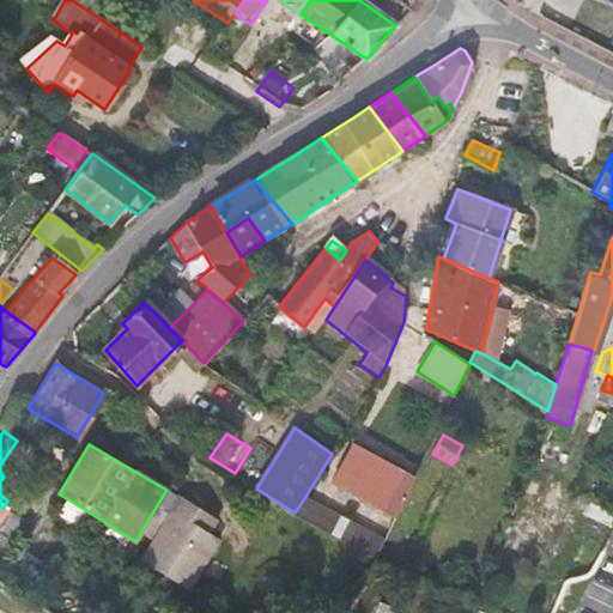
[(404,502),(413,481),(351,448),(332,481),(396,516),(404,502)]
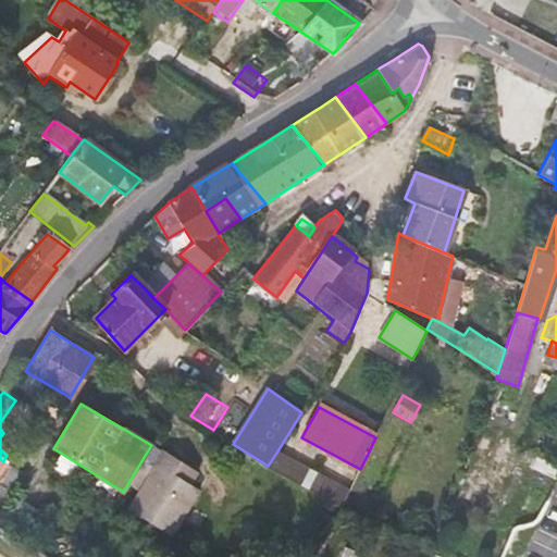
[(169,450),(153,442),(151,445),(143,459),(158,469),(161,466),(169,450)]
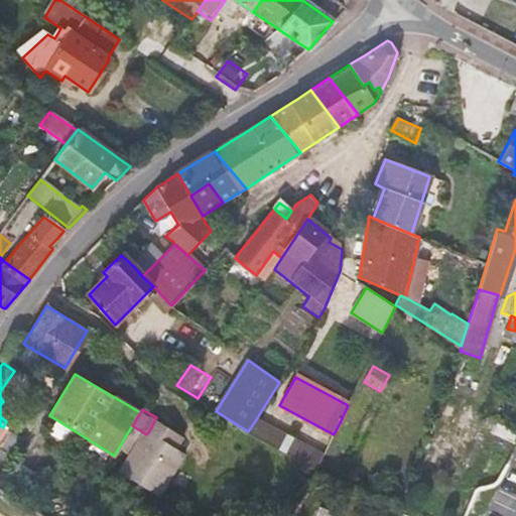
[(146,434),(132,425),(117,450),(129,459),(120,472),(156,495),(183,454),(173,447),(182,433),(156,417),(149,431),(146,434)]
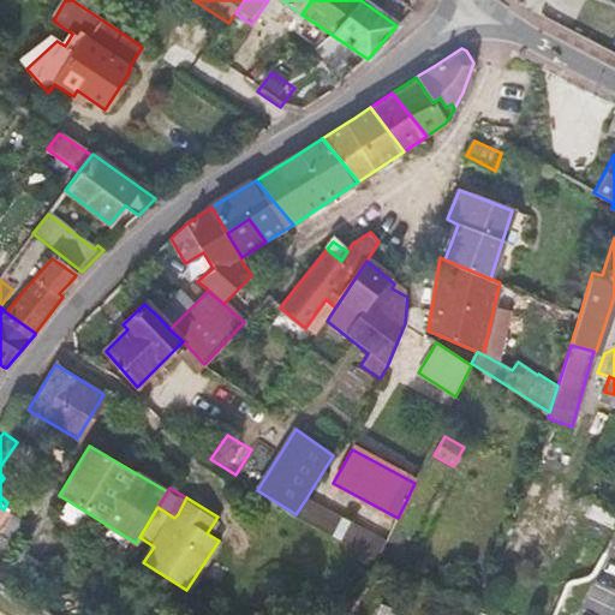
[(333,536),(342,520),(305,500),(296,514),(333,536)]
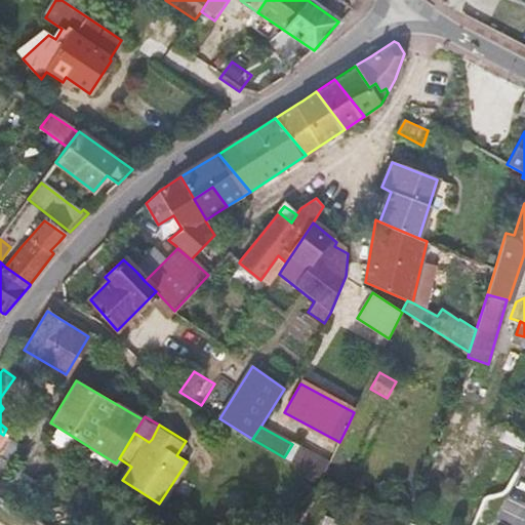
[(319,459),(292,444),(284,457),(312,473),(319,459)]
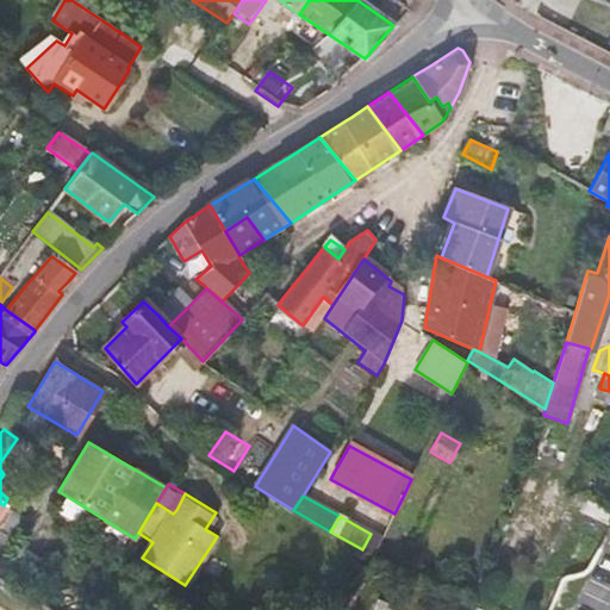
[(381,541),(371,534),(362,549),(374,556),(381,541)]
